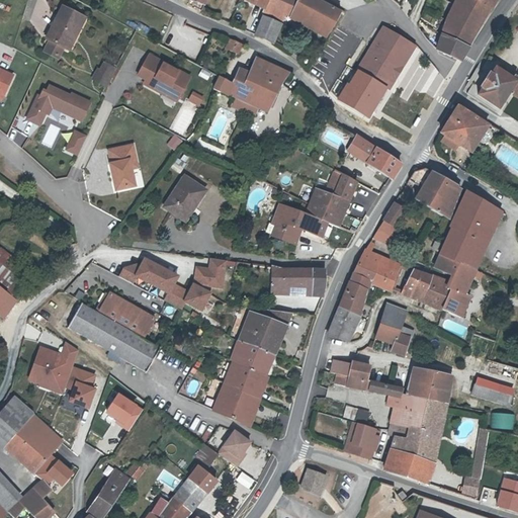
[(264,12),(266,8),(247,0),(240,0),(240,2),(264,12)]
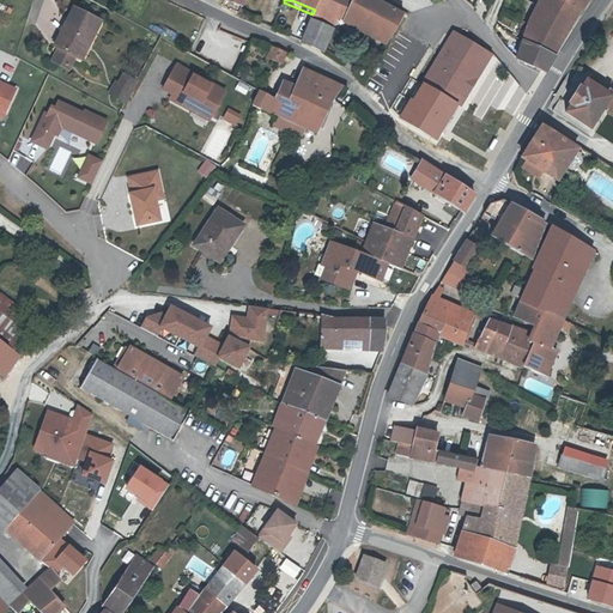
[(292,0),(315,10),(319,0),(292,0)]
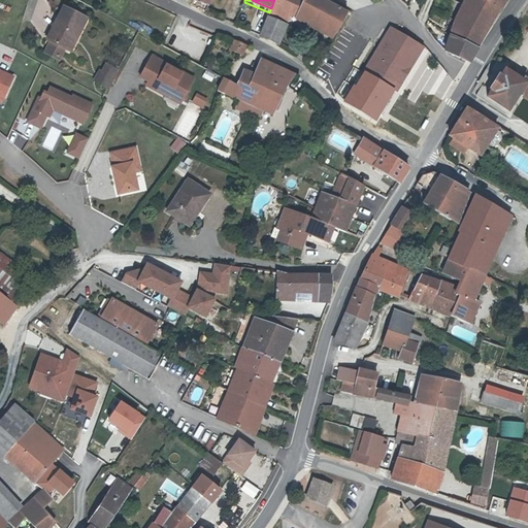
[(274,0),(271,8),(269,12),(287,21),(290,11),(335,34),(349,12),(326,0),(274,0)]
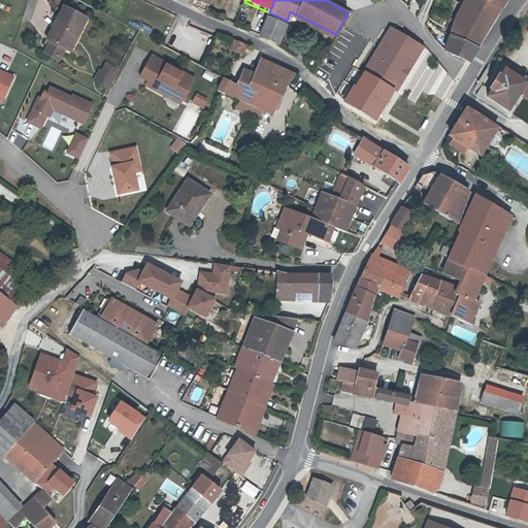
[(471,61),(487,35),(483,33),(496,4),(487,0),(465,0),(455,21),(447,52),(471,61)]
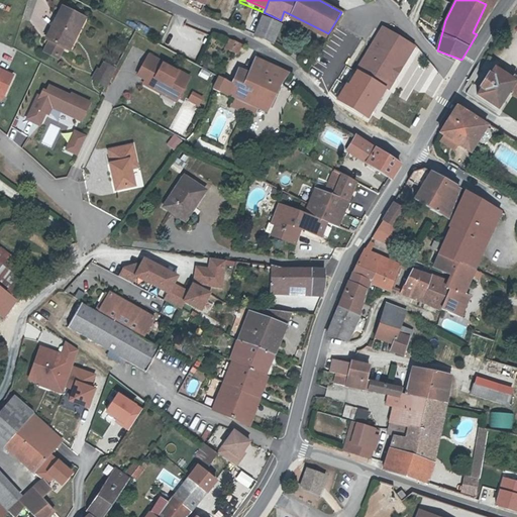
[(473,32),(477,34),(493,7),(486,4),(473,32)]
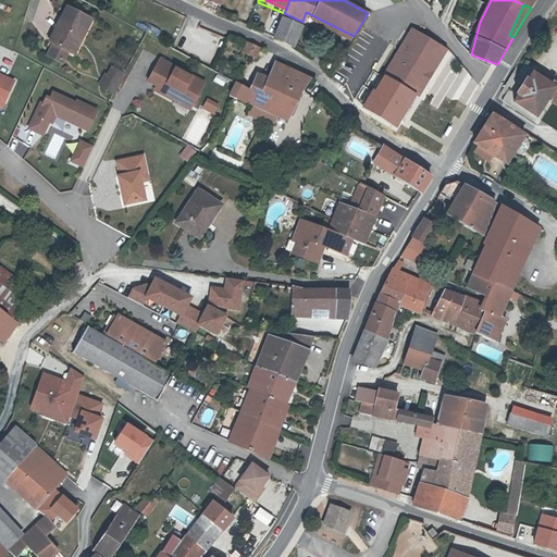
[(60,24),(79,35),(88,19),(69,8),(60,24)]
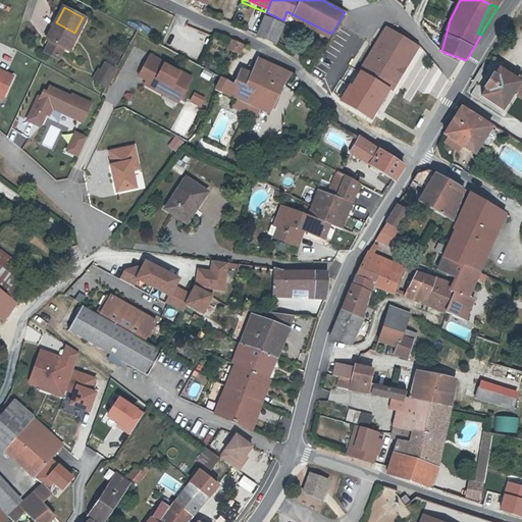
[(282,25),(265,16),(258,37),(274,44),(282,25)]
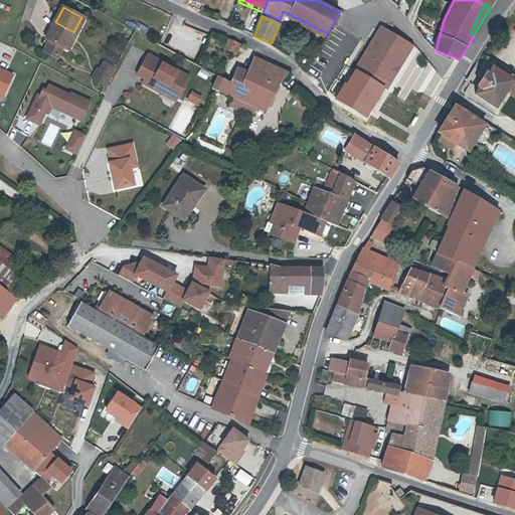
[(46,39),(50,41),(63,48),(65,49),(73,32),(55,22),(46,39)]
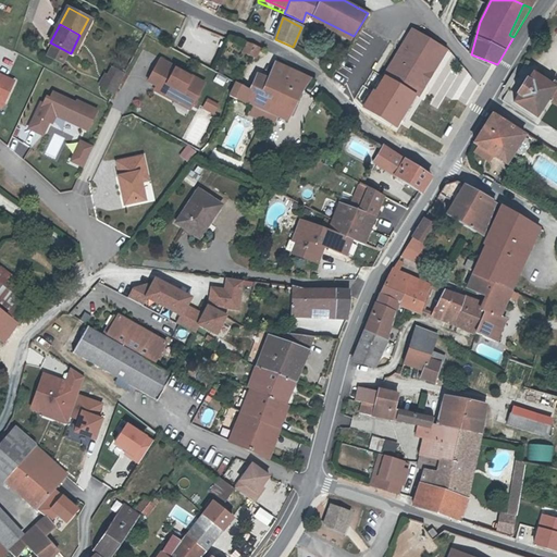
[(444,59),(449,49),(408,26),(381,76),(418,97),(441,57),(444,59)]
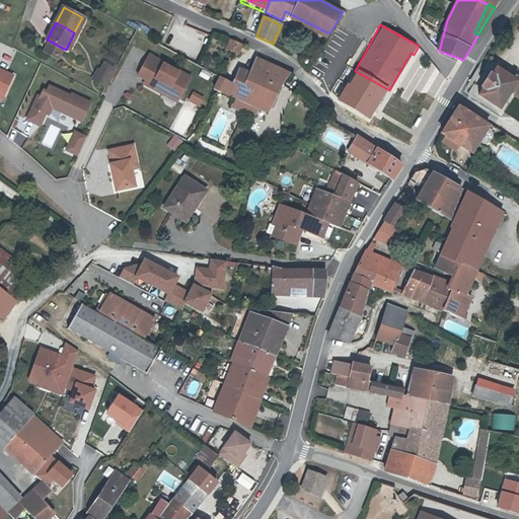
[(241,45),(230,40),(227,48),(236,52),(238,53),(241,45)]
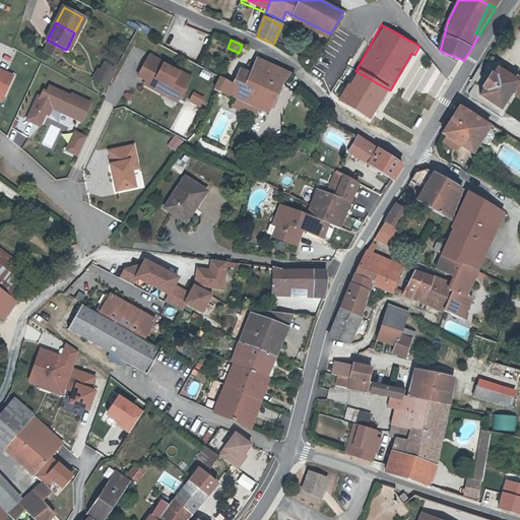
[(58,59),(64,49),(51,42),(45,52),(58,59)]
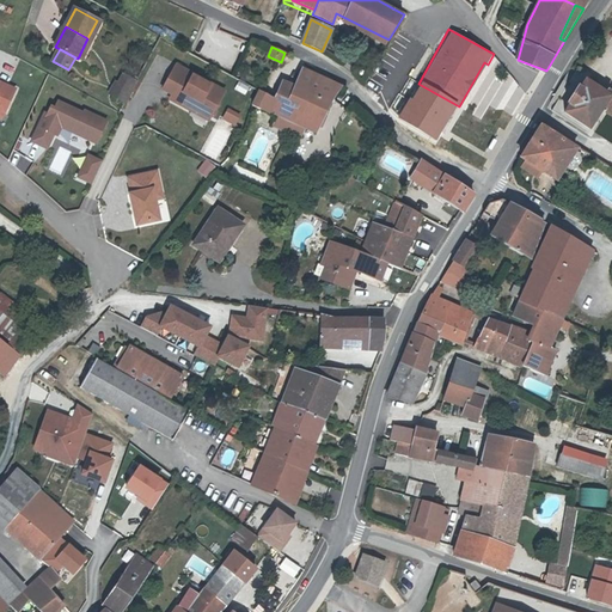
[(482,120),(490,104),(512,116),(528,87),(499,71),(503,63),(491,56),(461,108),(482,120)]
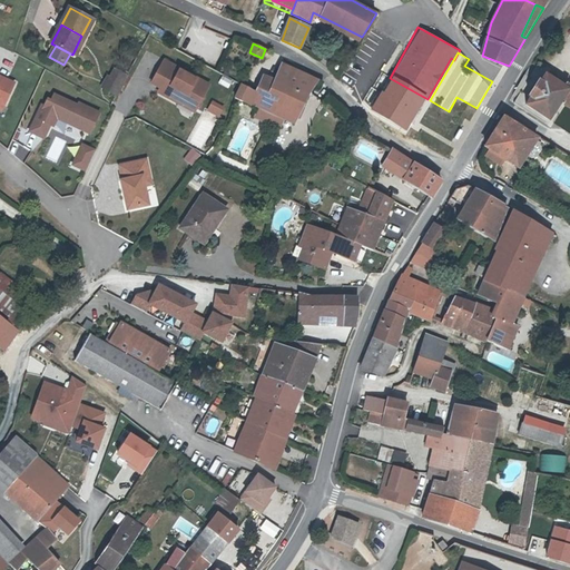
[(165,60),(151,84),(160,88),(168,92),(169,99),(177,102),(184,101),(196,108),(209,86),(165,60)]
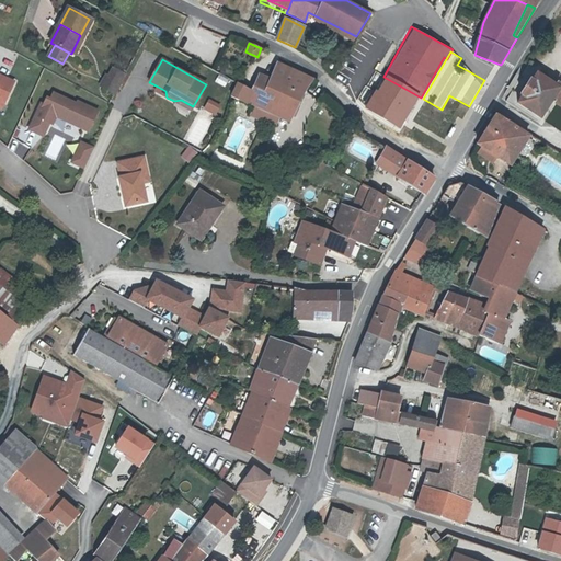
[(290,122),(302,94),(299,92),(307,77),(277,64),(270,81),(259,75),(251,91),(241,84),(237,82),(231,95),(245,103),(247,101),(266,111),(279,116),(290,122)]
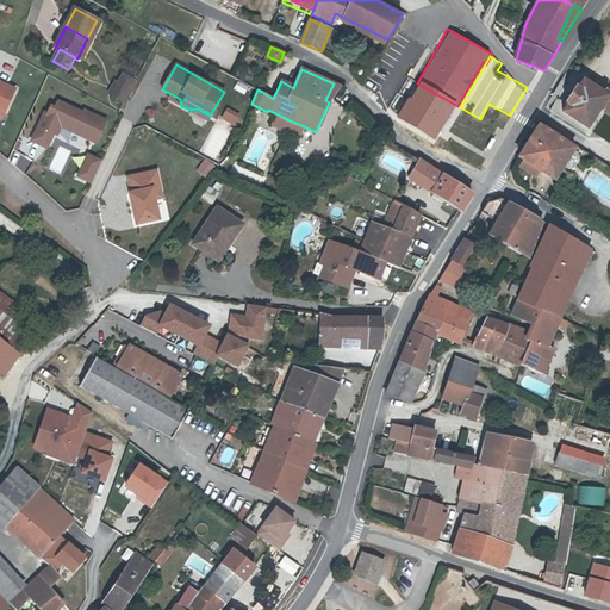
[(126,103),(137,81),(123,73),(118,80),(111,94),(126,103)]
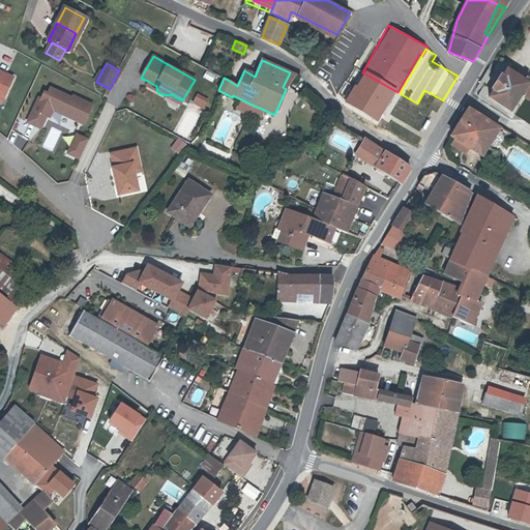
[(102,69),(100,68),(93,80),(96,82),(102,69)]
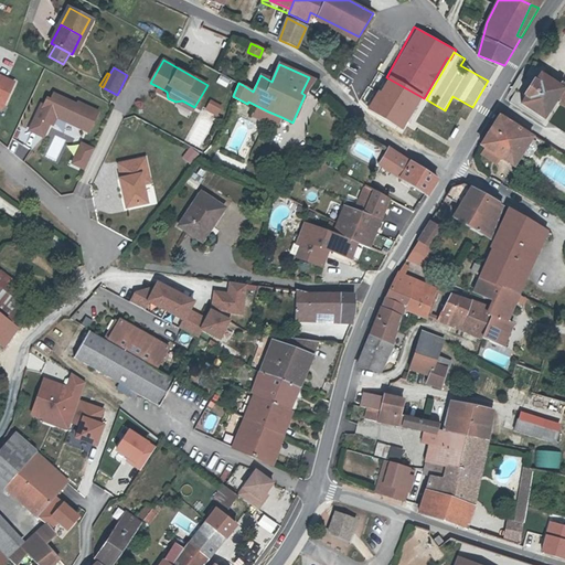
[(0,103),(3,105),(14,83),(0,74),(0,103)]
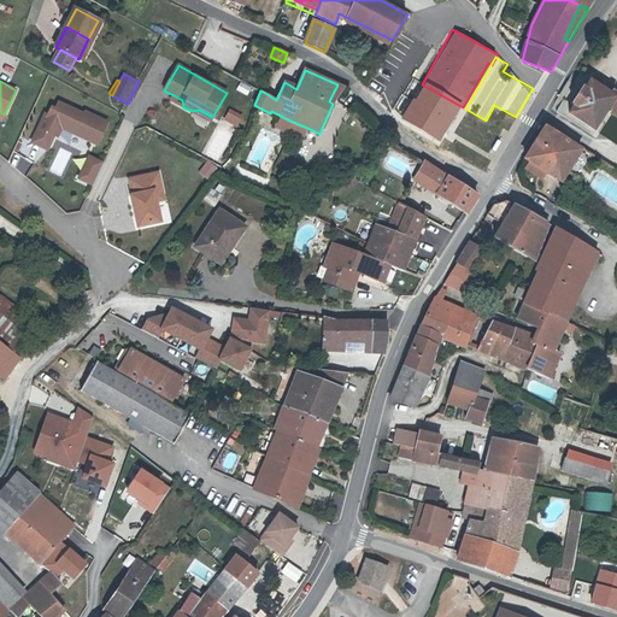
[(239,82),(235,92),(248,95),(252,87),(239,82)]
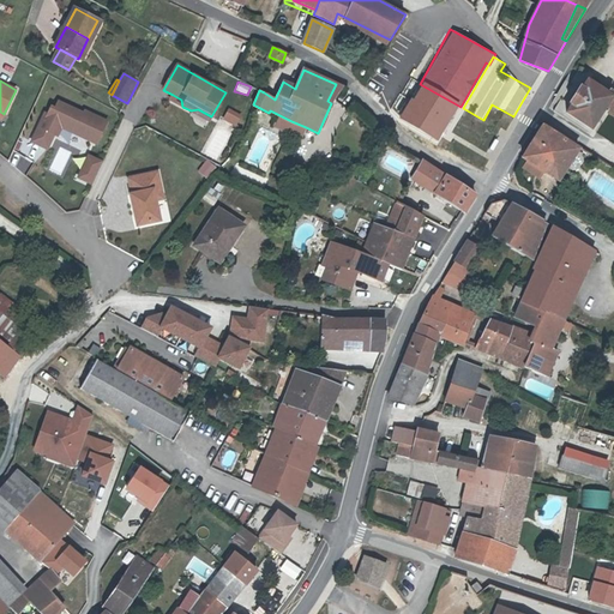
[(578,90),(567,107),(561,115),(588,132),(600,112),(603,107),(613,113),(613,92),(594,82),(590,86),(584,82),(578,90)]
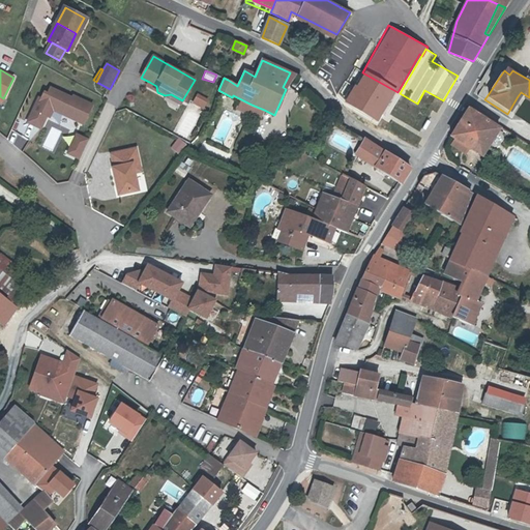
[(296,75),(290,72),(283,87),(286,89),(296,75)]
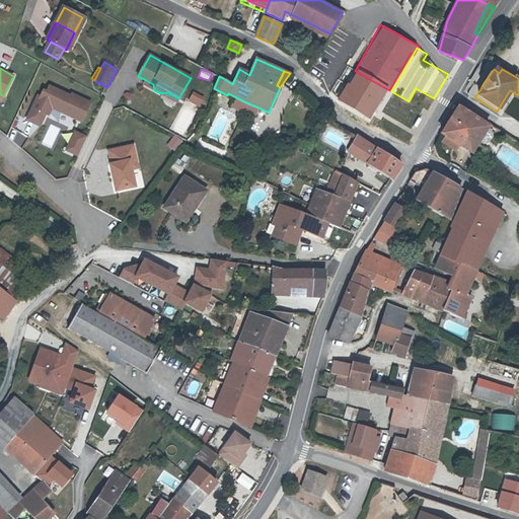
[(479,90),(489,76),(487,75),(477,89),(478,89),(479,90)]
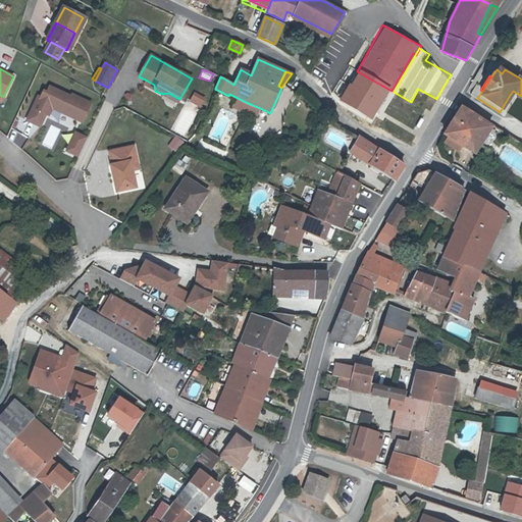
[(154,85),(147,81),(145,85),(155,91),(154,85)]
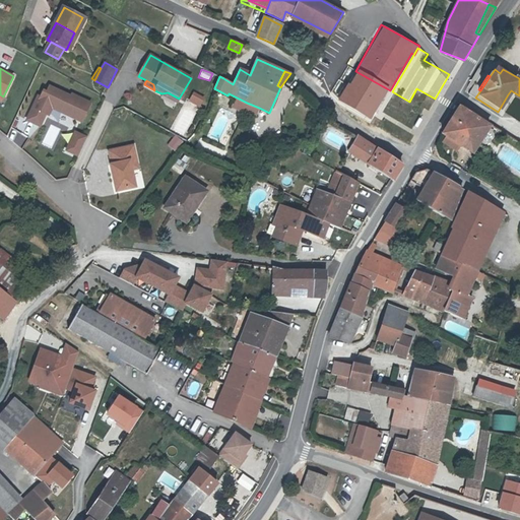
[(36,101),(27,120),(40,125),(46,114),(48,115),(53,105),(57,103),(66,108),(63,113),(81,121),(90,103),(72,94),(71,96),(50,86),(47,92),(44,90),(41,96),(39,102),(36,101)]
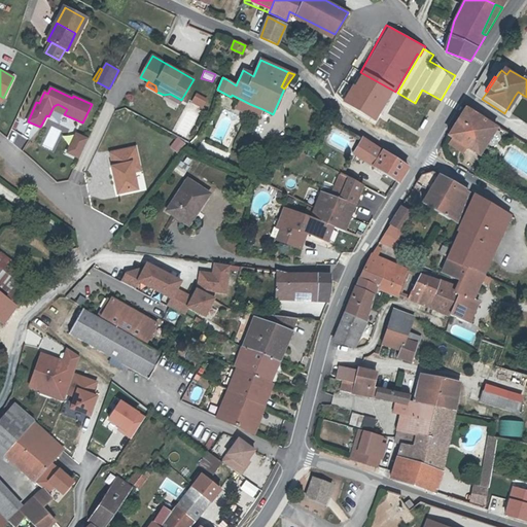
[(526,101),(526,97),(518,92),(515,96),(526,101)]
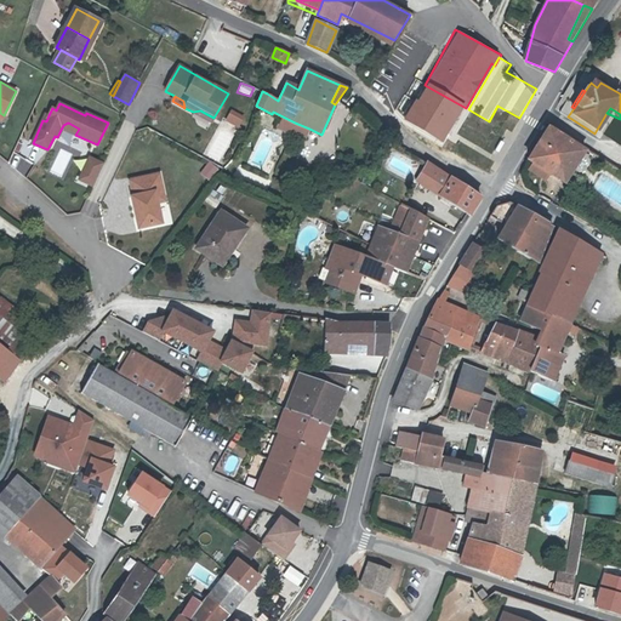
[(223,120),(237,129),(244,118),(229,109),(223,120)]
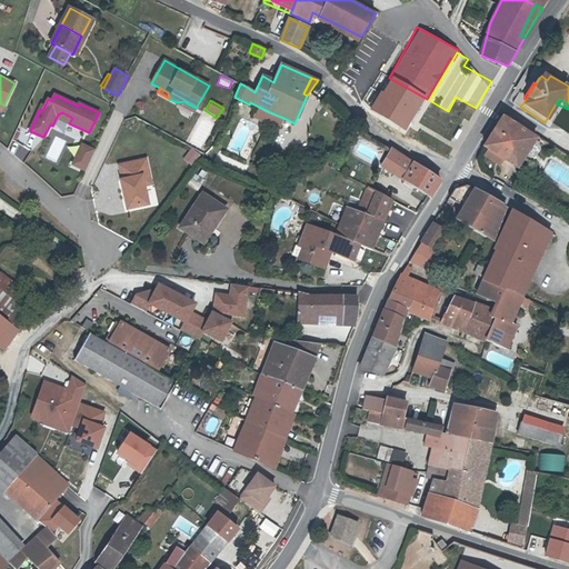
[(183,101),(177,102),(193,112),(196,108),(183,101)]
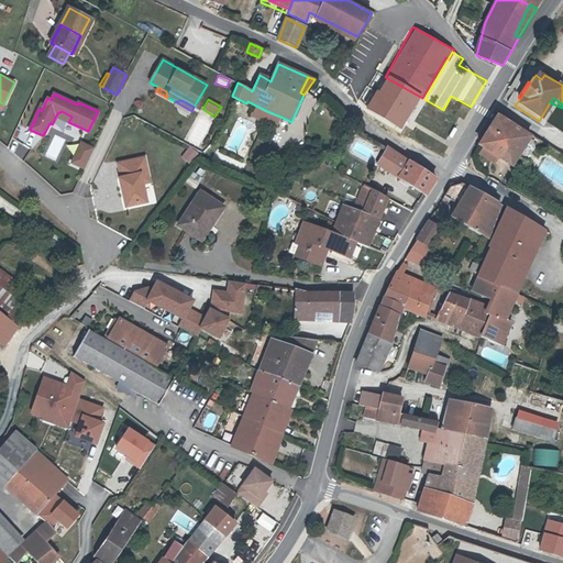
[(267,111),(264,120),(276,125),(280,117),(267,111)]
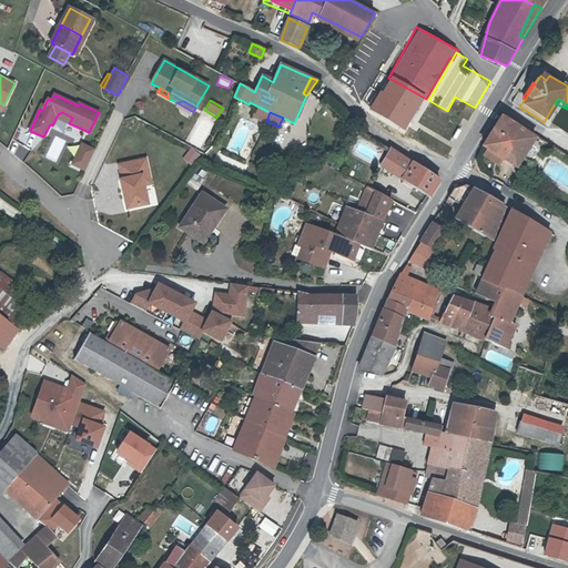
[(484,146),(488,149),(501,158),(504,160),(508,153),(521,161),(523,159),(534,164),(546,142),(537,137),(536,138),(503,117),(484,146)]
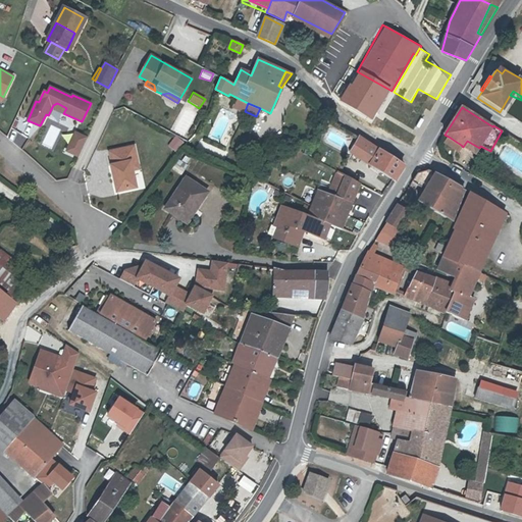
[(52,150),(60,128),(50,123),(41,145),(52,150)]
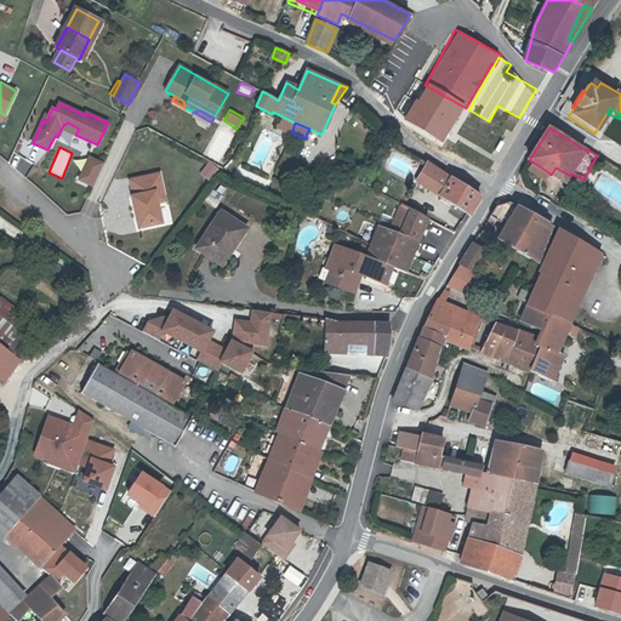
[(77,183),(92,188),(101,160),(85,155),(77,183)]
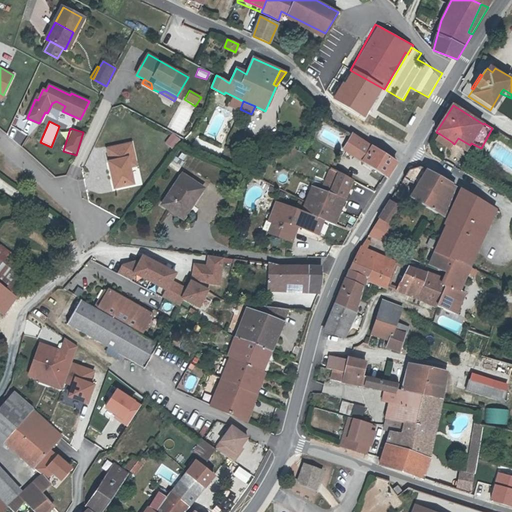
[(172,149),(179,139),(170,133),(163,143),(172,149)]
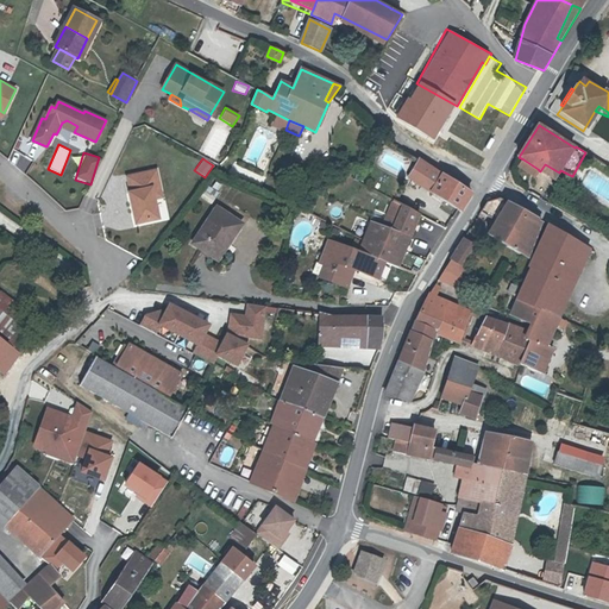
[(410,177),(432,192),(443,175),(420,159),(410,177)]
